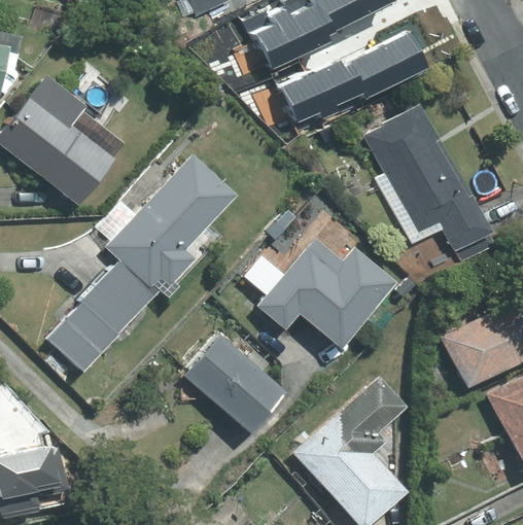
[(230,0),(188,0),(199,18),(230,0)]
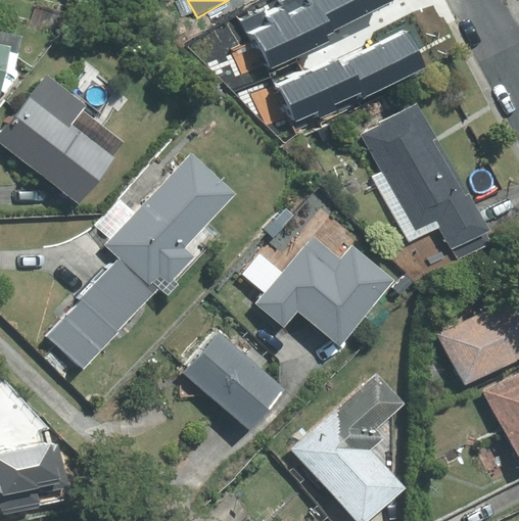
[(394,0),(318,0),(321,5),(338,33),(396,2),(394,0)]
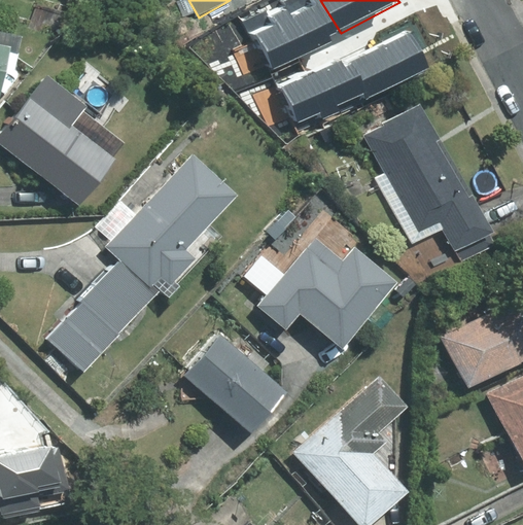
[(281,28),(262,37),(278,71),(336,43),(333,38),(341,34),(341,33),(323,5),(297,20),(292,10),(276,18),(281,28)]
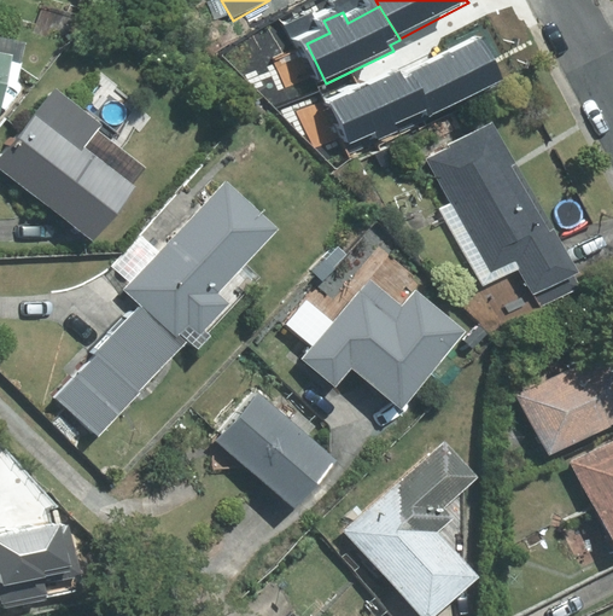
[(15,88),(23,40),(0,35),(0,88),(0,86),(15,88)]
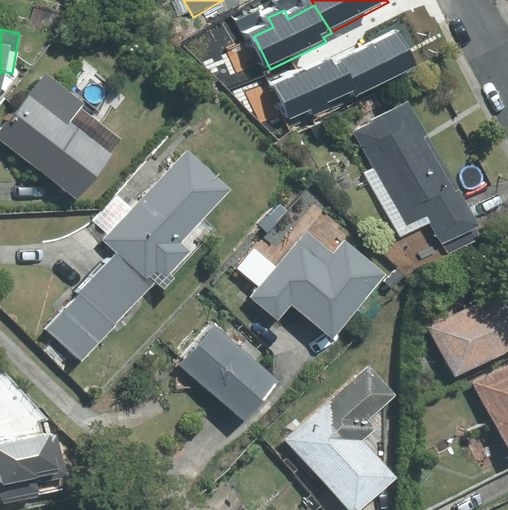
[(403,34),(345,62),(346,64),(358,93),(361,99),(421,68),(403,34)]
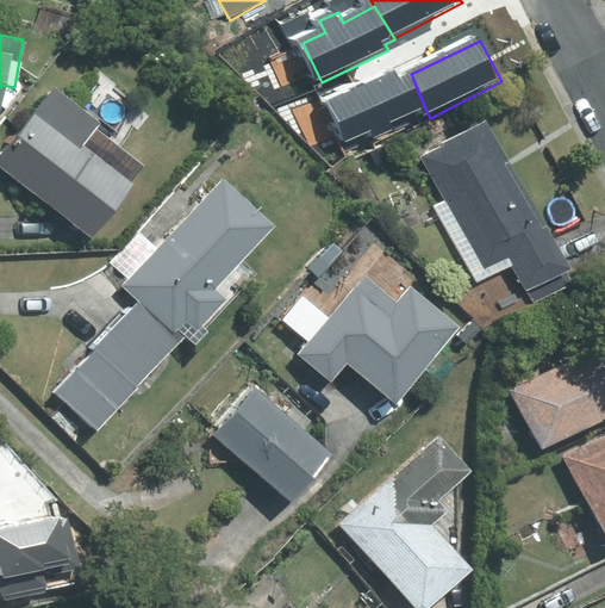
[(399,73),(331,103),(349,144),(374,134),(378,141),(398,131),(395,124),(426,111),(412,76),(404,80),(399,73)]
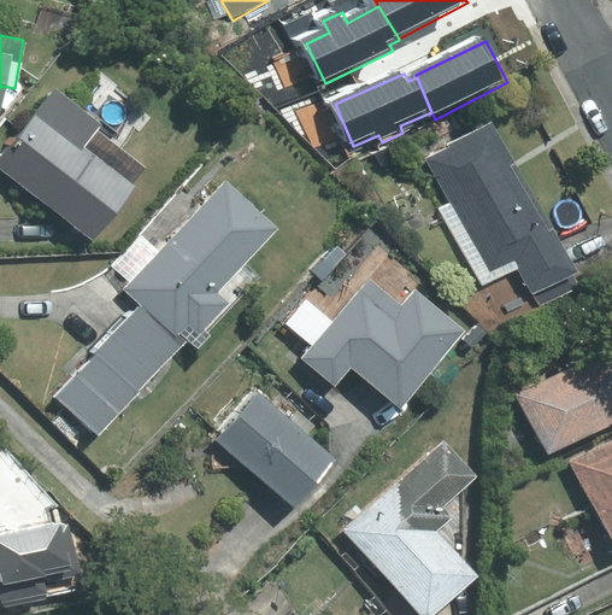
[(0,169),(88,241),(145,171),(98,133),(105,124),(58,87),(0,157),(0,169)]
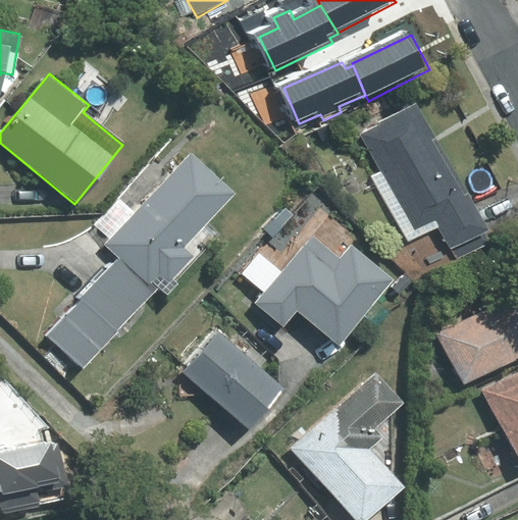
[(448,250),(485,229),(434,137),(415,102),(359,133),(380,171),(371,176),(408,244),(435,228),(448,250)]
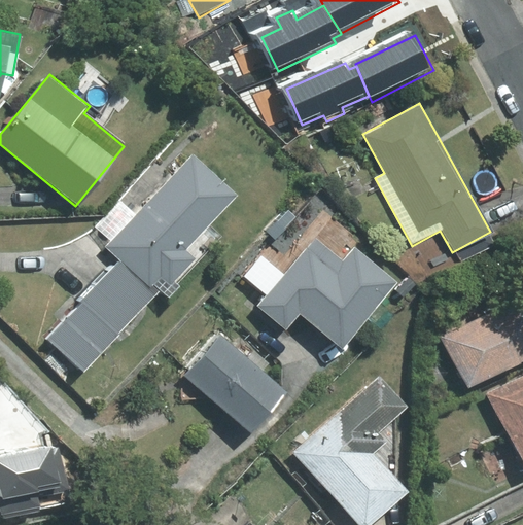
[(119,260),(157,296),(194,258),(186,251),(238,199),(194,155),(105,247),(119,260)]
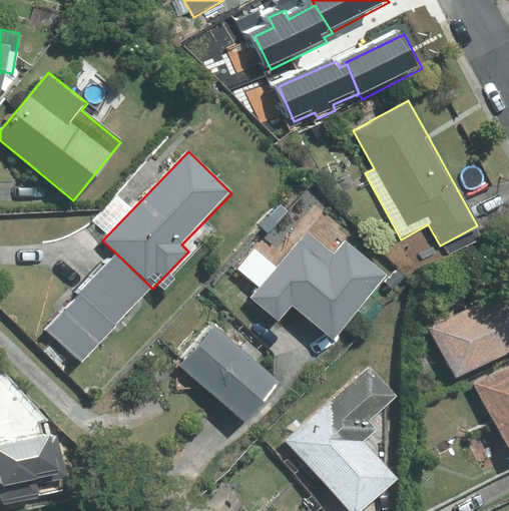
[(303,230),(245,297),(276,322),(291,304),(332,339),(387,274),(346,239),(332,256),(303,230)]
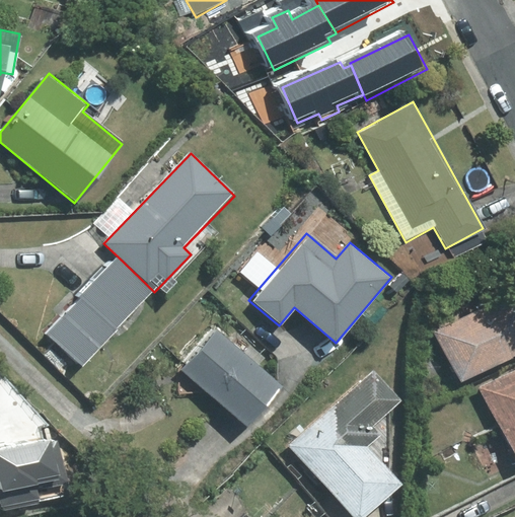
[(154,292),(118,256),(44,333),(79,368),(154,292)]
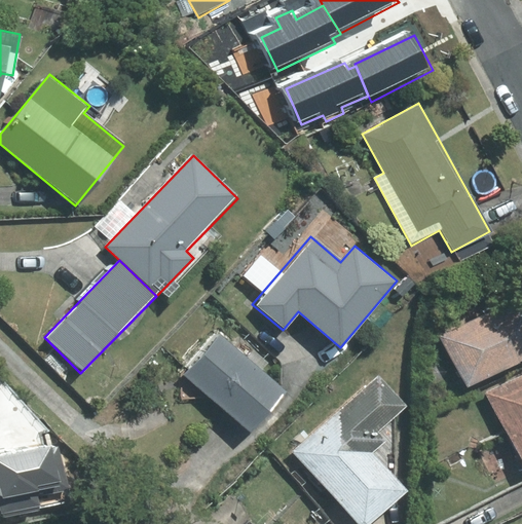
[(521,294),(443,332),(469,385),(521,360),(521,294)]
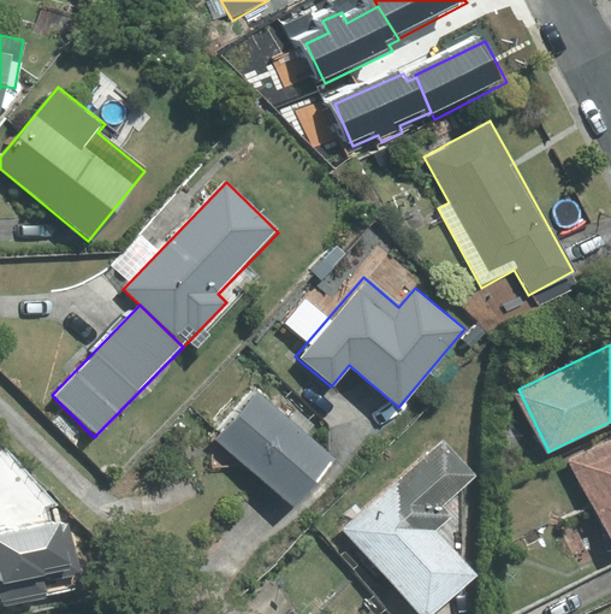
[(306,432),(313,425),(297,411),(290,418),(257,388),(213,435),(288,506),(332,459),(306,432)]
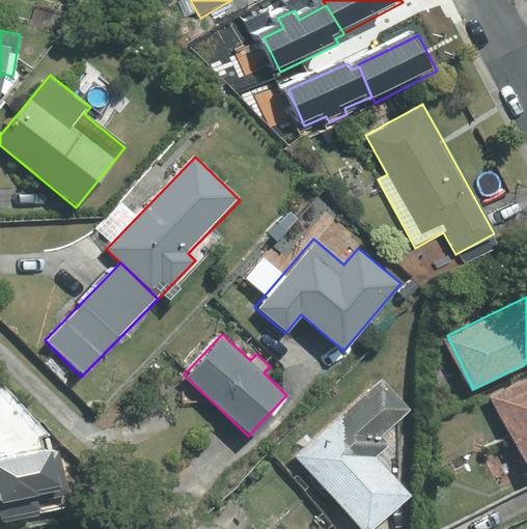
[(526,378),(489,397),(526,473),(526,378)]
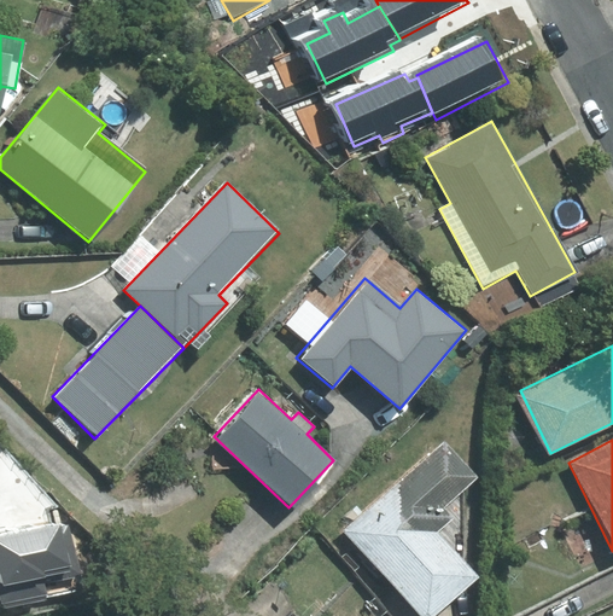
[(443,509),(477,481),(447,445),(345,529),(418,615),(431,615),(478,577),(438,530),(453,519),(443,509)]
